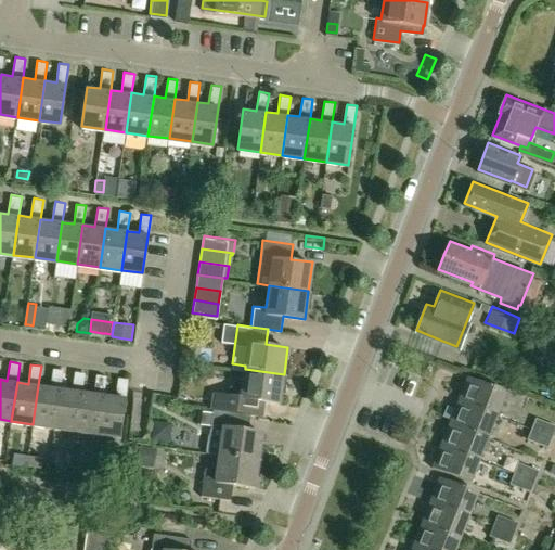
[(33,424),(54,427),(61,388),(63,369),(53,368),(51,386),(38,385),(33,424)]
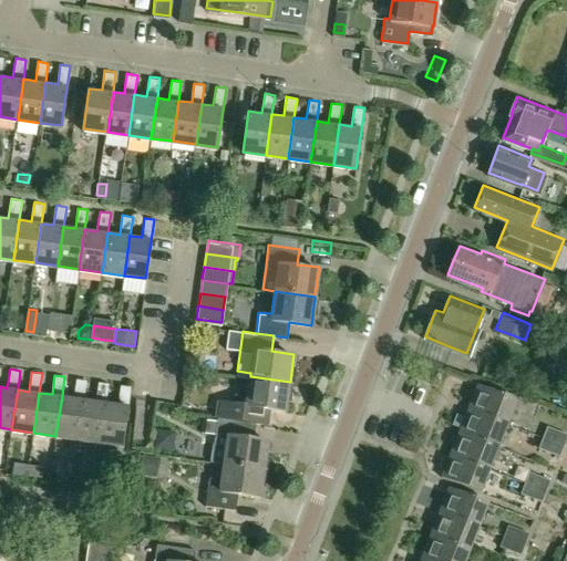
[(290,382),(250,376),(248,388),(241,387),(234,394),(233,400),(219,397),(218,405),(217,416),(248,421),(261,423),(264,406),(286,409),(290,382)]
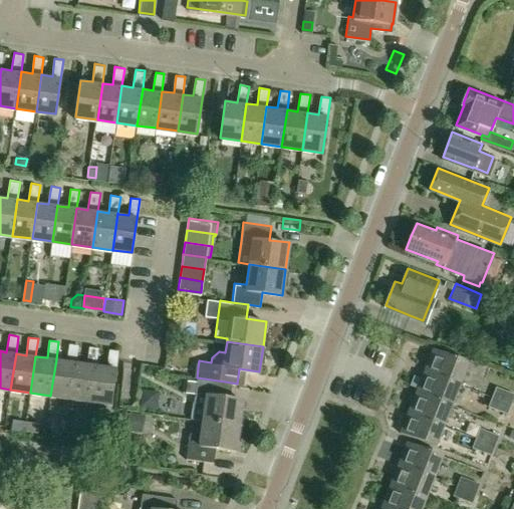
[(50,396),(71,399),(76,361),(79,344),(68,342),(66,360),(56,359),(50,396)]
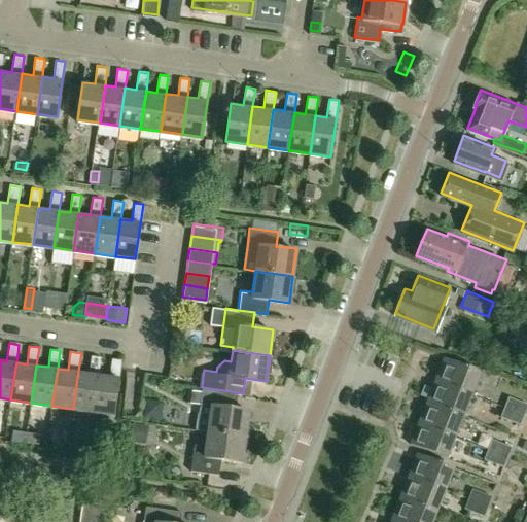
[(93,412),(98,374),(101,356),(91,354),(89,373),(78,371),(73,409),(93,412)]
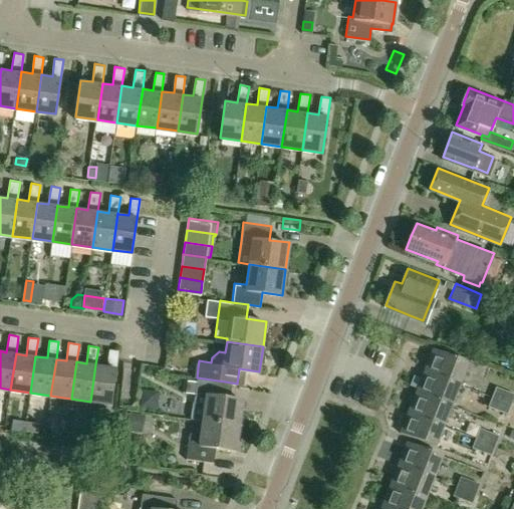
[(425,367),(461,382),(469,360),(434,346),(425,367)]
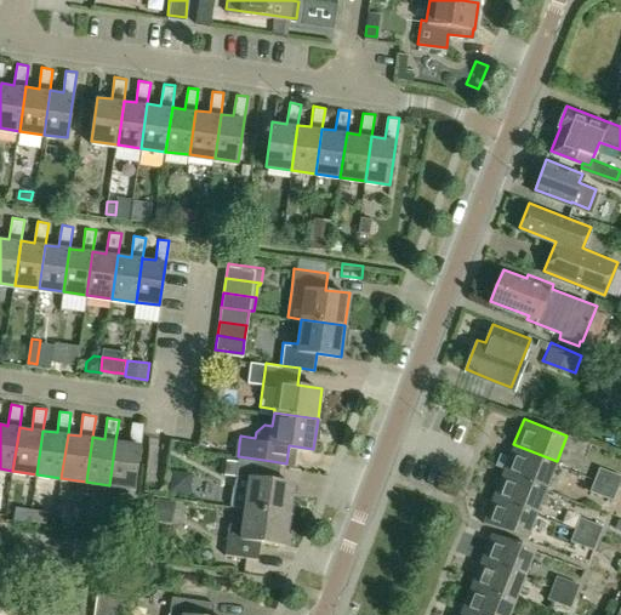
[(129,443),(115,440),(109,485),(134,489),(142,423),(132,422),(129,443)]
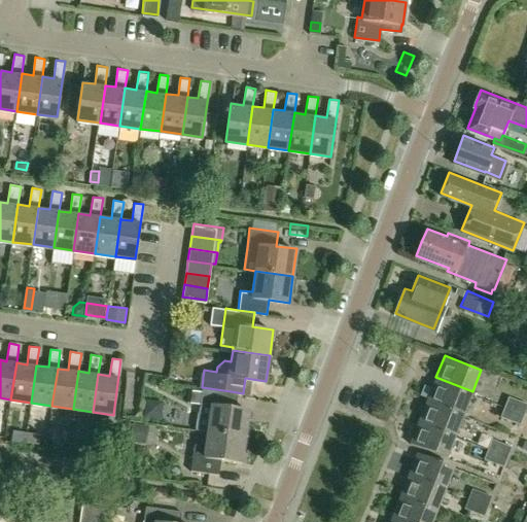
[(464,413),(472,391),(435,377),(427,397),(464,413)]
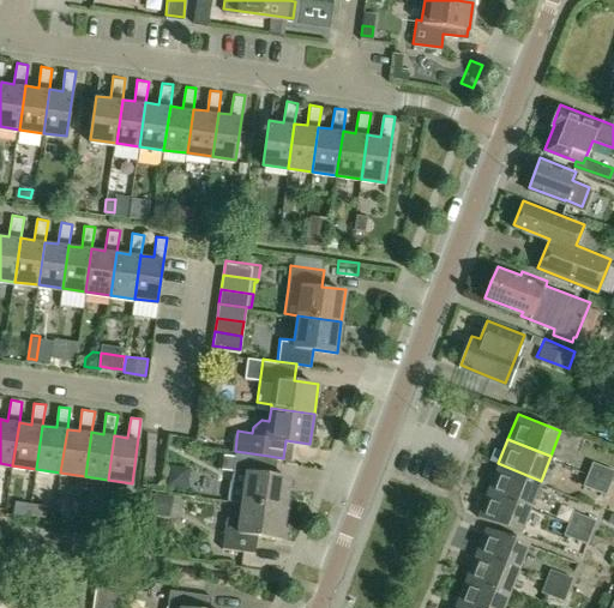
[(269,456),(235,451),(228,498),(244,499),(244,501),(286,507),(290,476),(266,474),(269,456)]
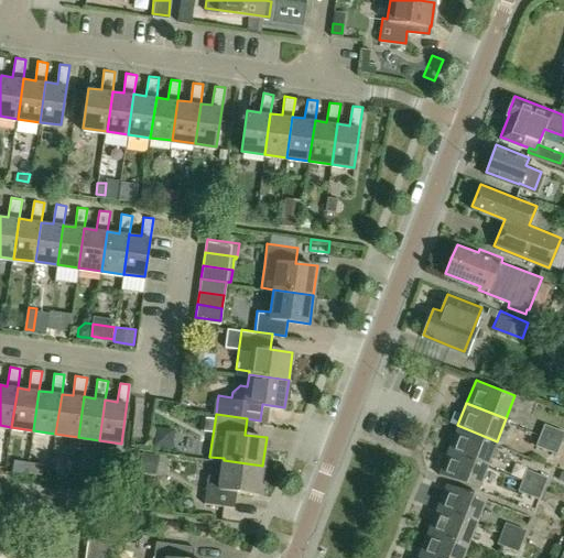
[(540,431),(561,439),(563,430),(563,428),(544,422),(540,431)]
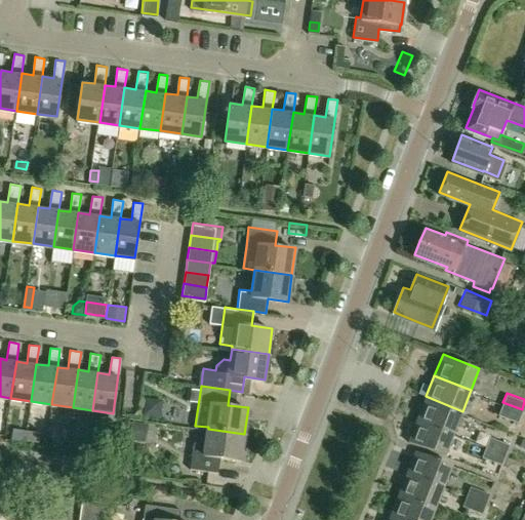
[(454,432),(462,411),(426,396),(417,417),(454,432)]
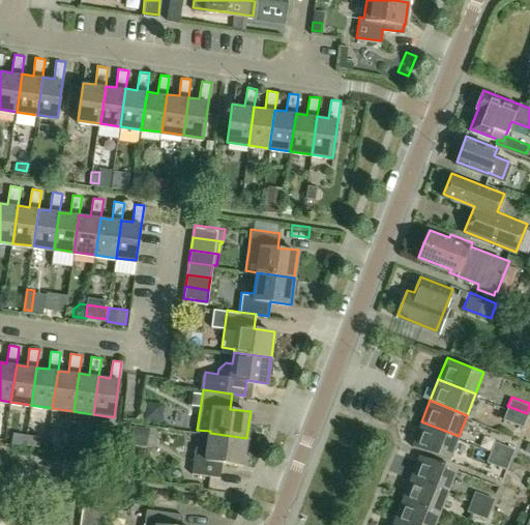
[(523,424),(527,413),(507,406),(504,416),(523,424)]
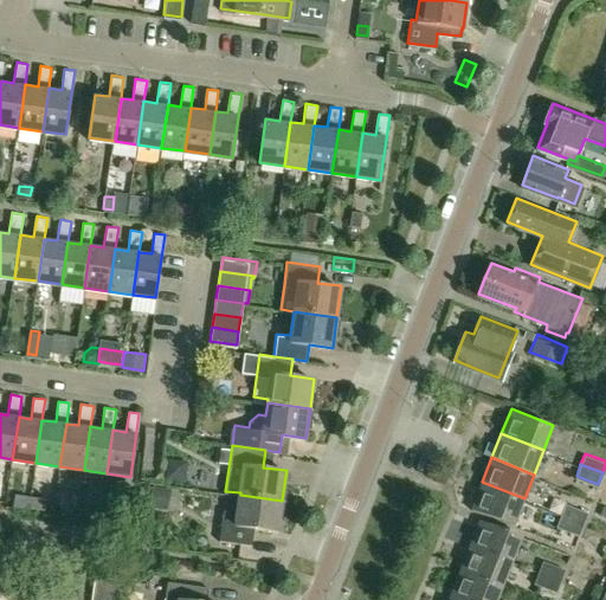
[(514,523),(524,498),(482,482),(472,507),(514,523)]
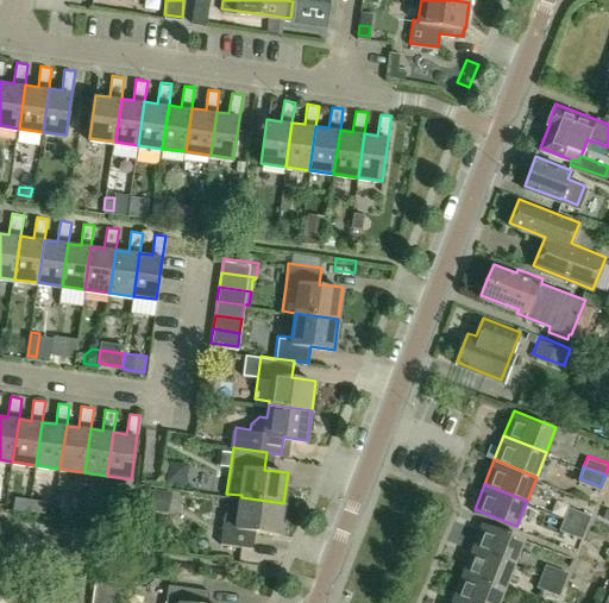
[(151,507),(168,509),(171,488),(154,485),(151,507)]
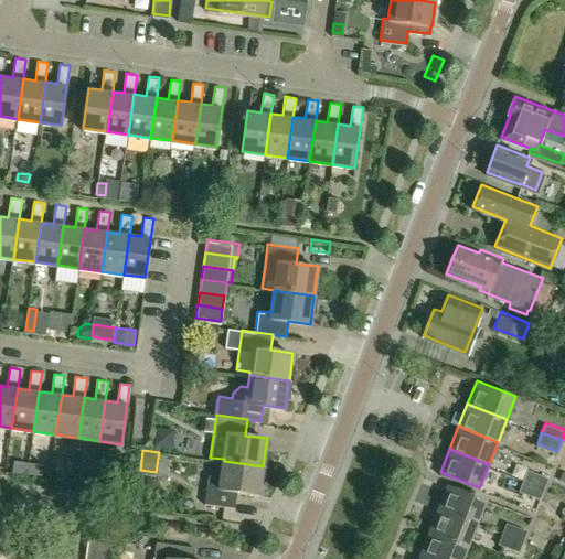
[(263,466),(224,461),(223,468),(222,474),(209,473),(208,481),(204,502),(235,506),(237,491),(259,493),(263,466)]
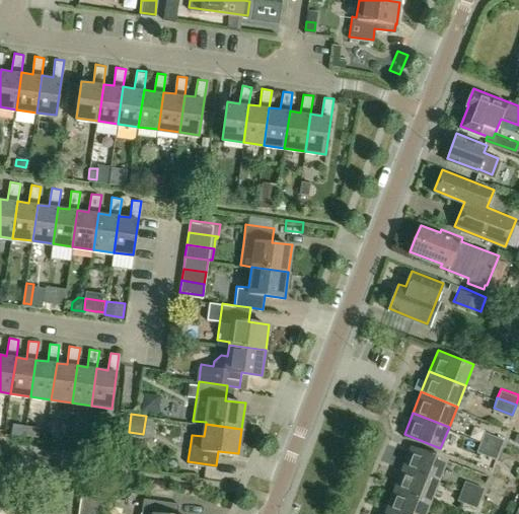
[(500,447),(503,438),(485,430),(480,440),(500,447)]
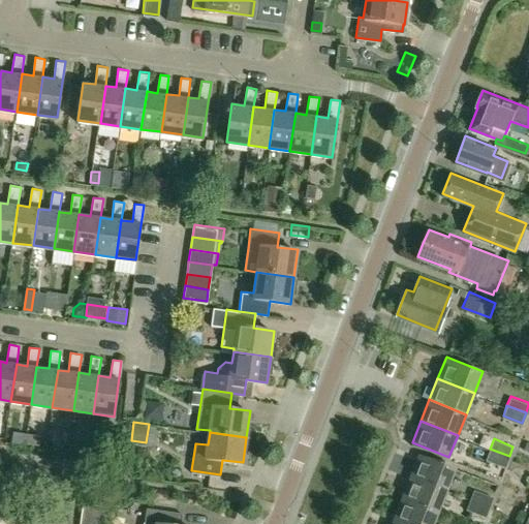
[(505,466),(509,456),(490,449),(487,458),(505,466)]
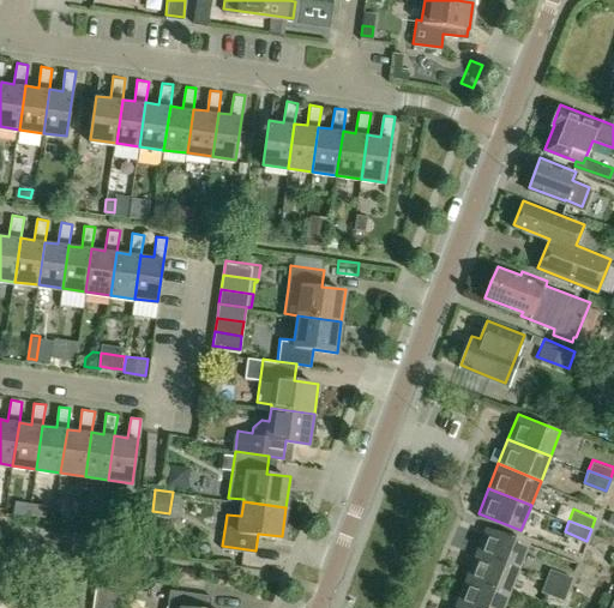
[(476,551),(519,567),(529,542),(487,525),(476,551)]
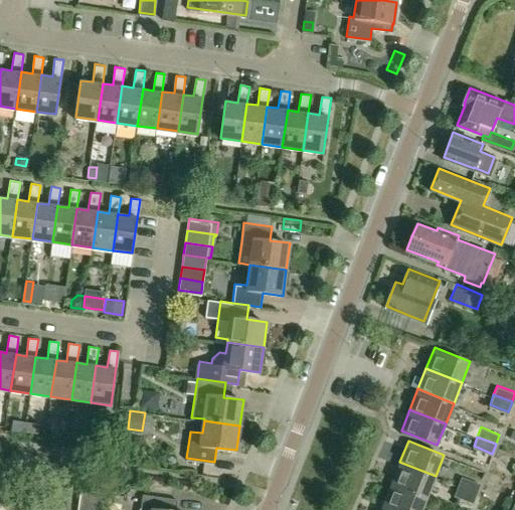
[(427,496),(436,476),(399,462),(391,482),(427,496)]
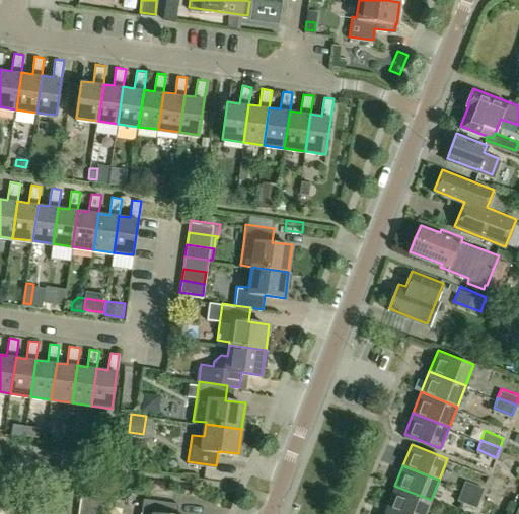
[(492,484),(516,494),(518,484),(518,483),(496,473),(492,484)]
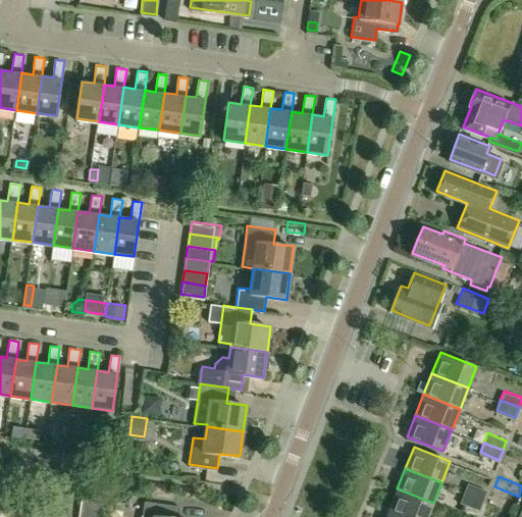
[(468,481),(465,490),(483,498),(486,489),(468,481)]
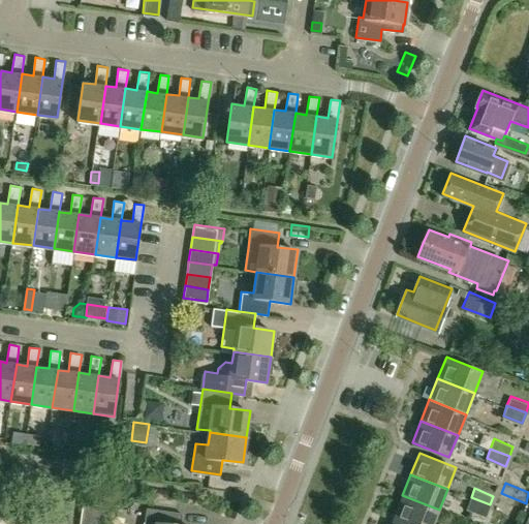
[(394,517),(411,523),(433,523),(439,510),(402,495),(394,517)]
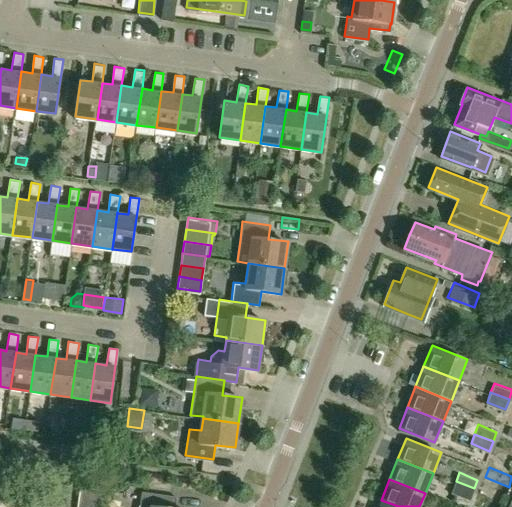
[(474,488),(456,481),(452,491),(470,498),(474,488)]
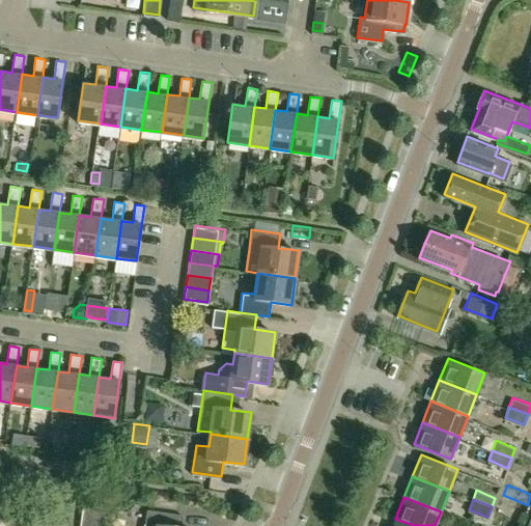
[(83,503),(82,516),(105,519),(108,503),(100,501),(99,504),(83,503)]
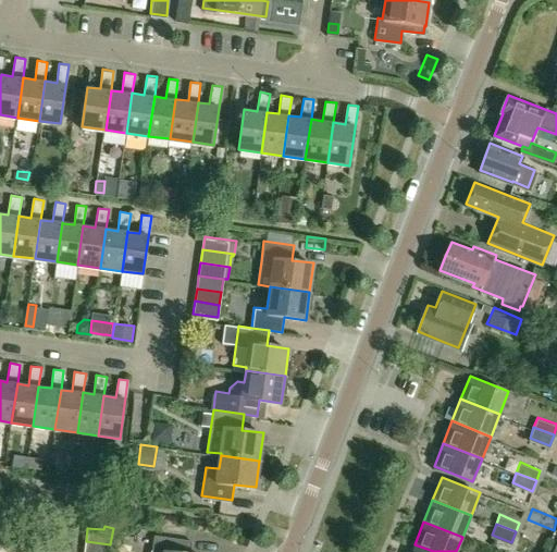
[(182,551),(184,538),(153,534),(150,551),(182,551)]
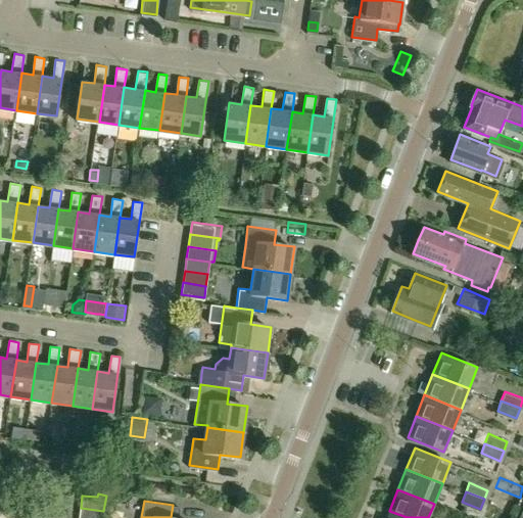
[(102,517),(103,511),(81,508),(79,517),(102,517)]
